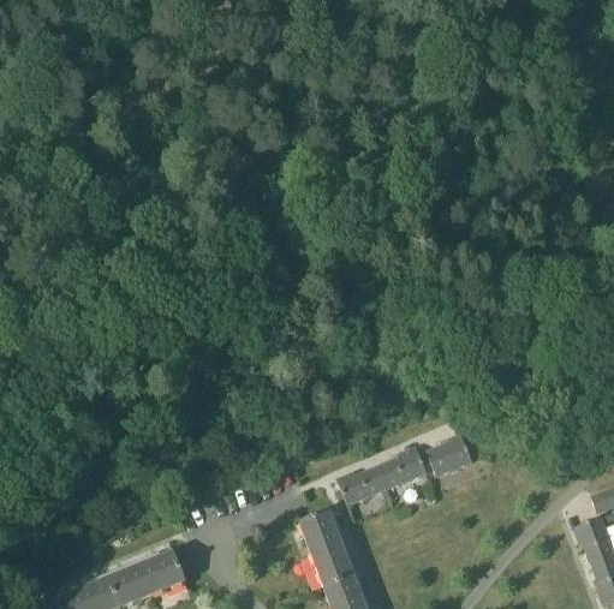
[(436,475),(472,460),(462,433),(448,437),(449,441),(427,449),(436,475)]
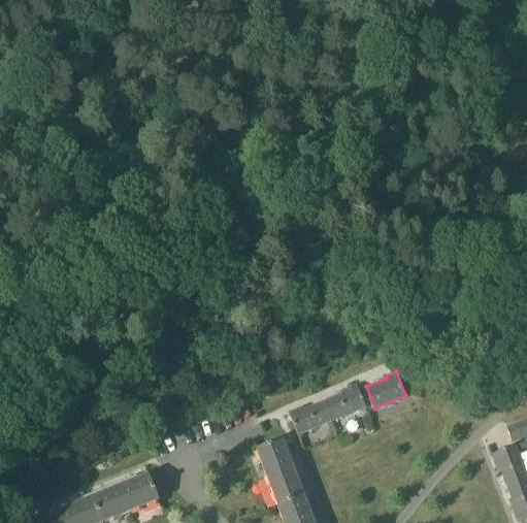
[(325,399),(332,419),(367,404),(358,383),(341,389),(342,392),(325,399)]
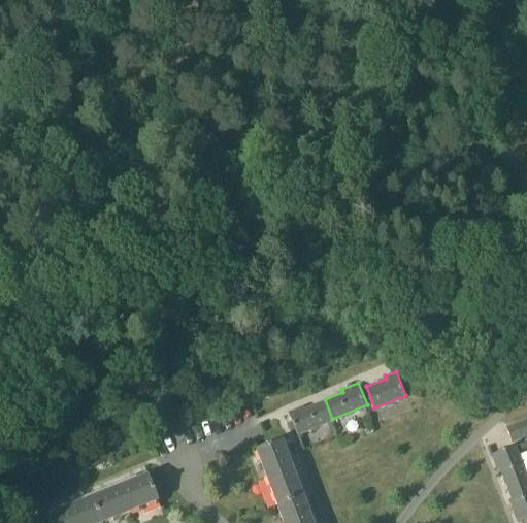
[(298,432),(332,419),(325,399),(305,406),(304,403),(289,410),(298,432)]
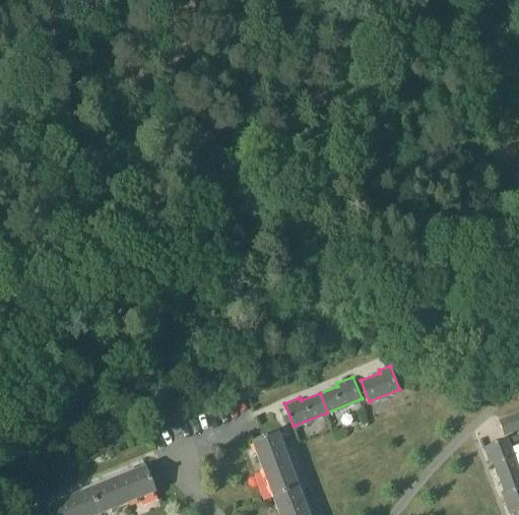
[(512,429),(518,426),(518,424),(514,413),(507,416),(512,429)]
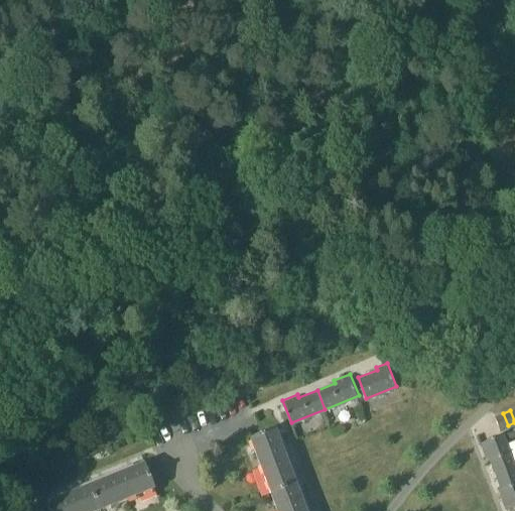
[(500,428),(508,425),(503,413),(495,416),(500,428)]
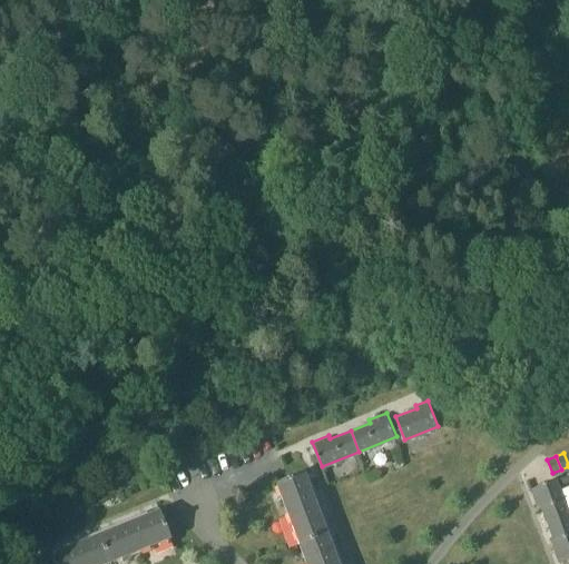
[(276,483),(288,513),(321,501),(310,470),(276,483)]
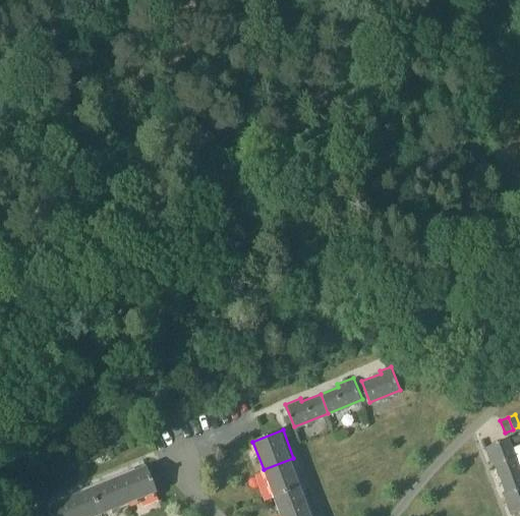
[(502,479),(519,471),(519,467),(508,437),(485,446),(492,461),(495,460),(502,479)]
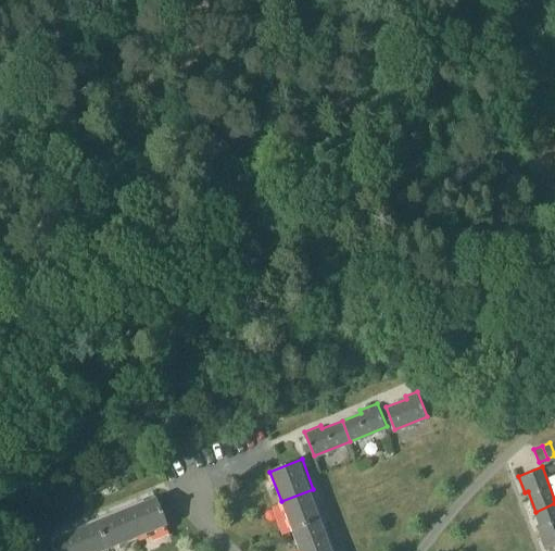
[(313,489),(281,501),(292,530),(324,518),(313,489)]
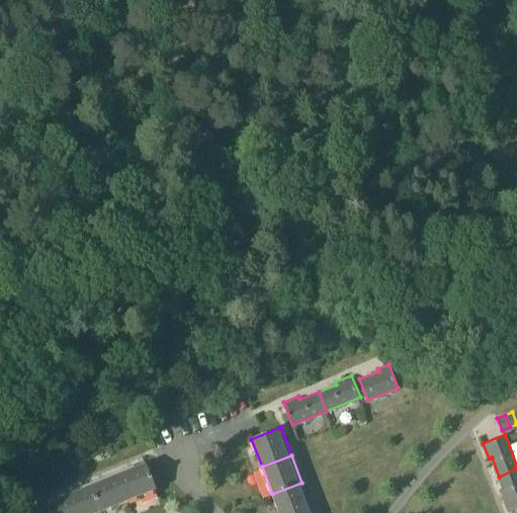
[(146,464),(118,476),(128,501),(156,489),(146,464)]
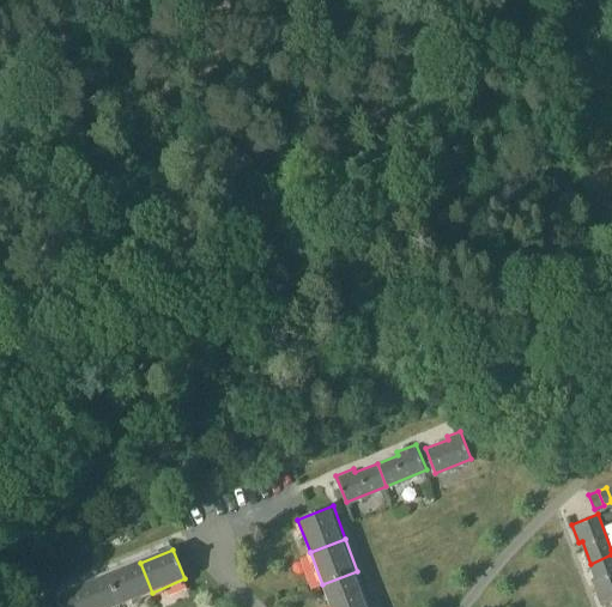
[(611,554),(591,564),(599,586),(595,587),(603,604),(611,599),(611,554)]
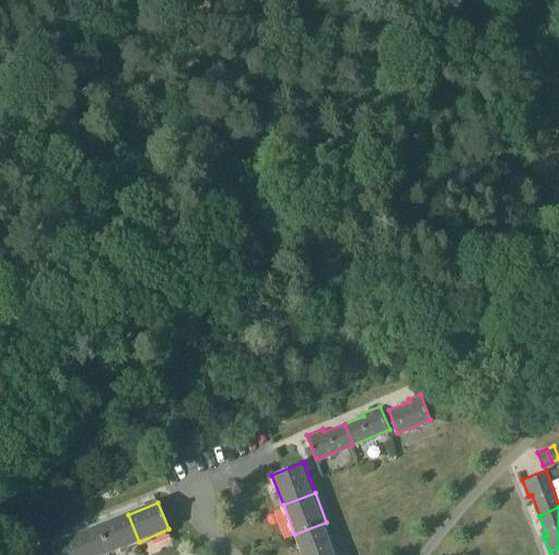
[(139,542),(128,515),(99,528),(109,554),(139,542)]
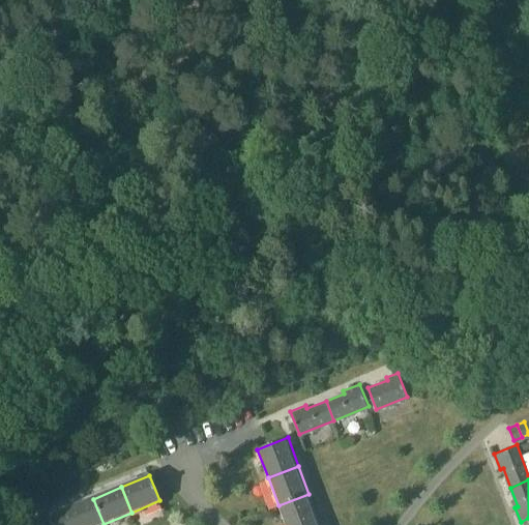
[(309,494),(278,505),(286,524),(310,524),(319,522),(309,494)]
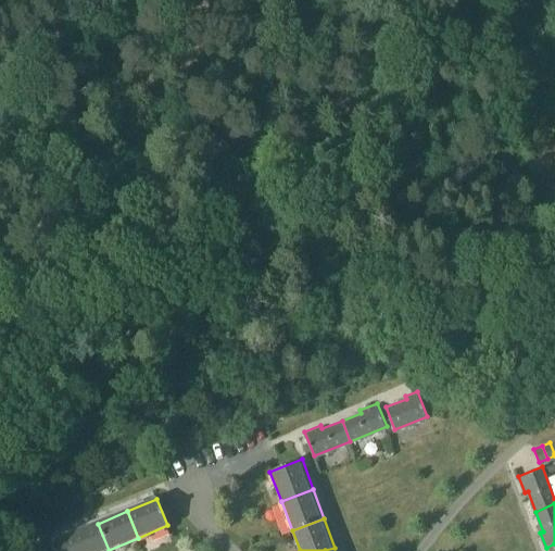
[(105,550),(109,550),(98,524),(68,536),(74,550),(105,550)]
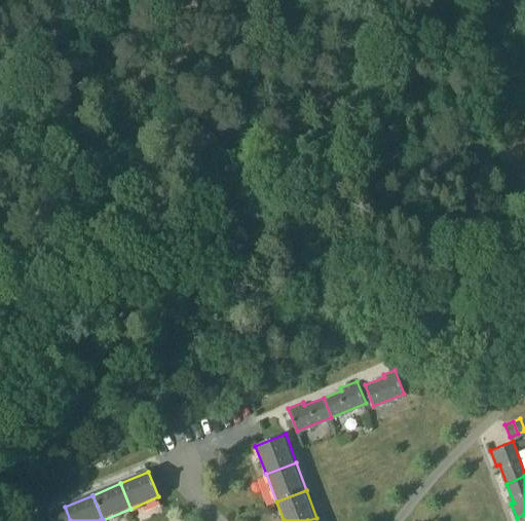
[(70,520),(65,507),(37,518),(38,520),(70,520)]
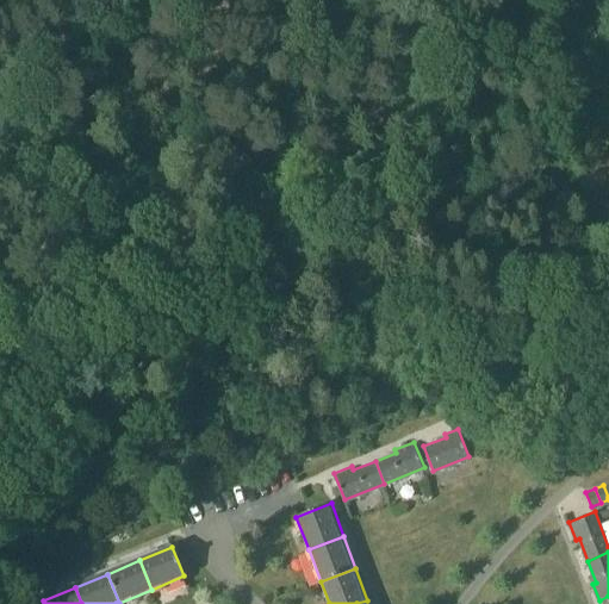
All buildings are outlined.
